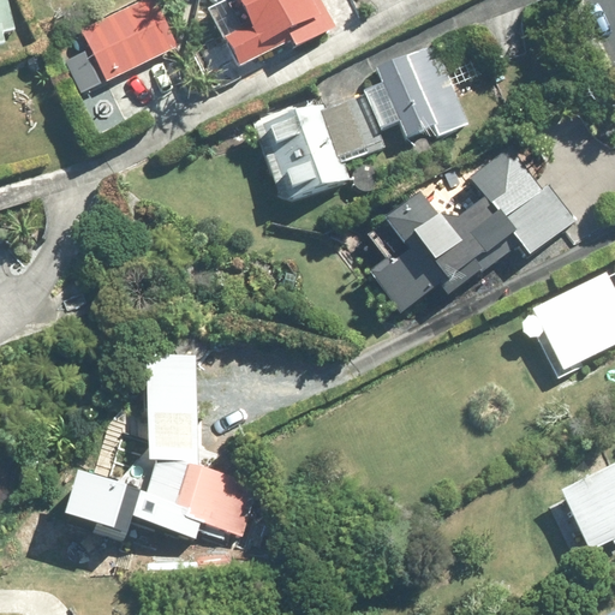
[(6,0),(0,0),(0,43),(4,43),(3,34),(13,31),(6,0)]
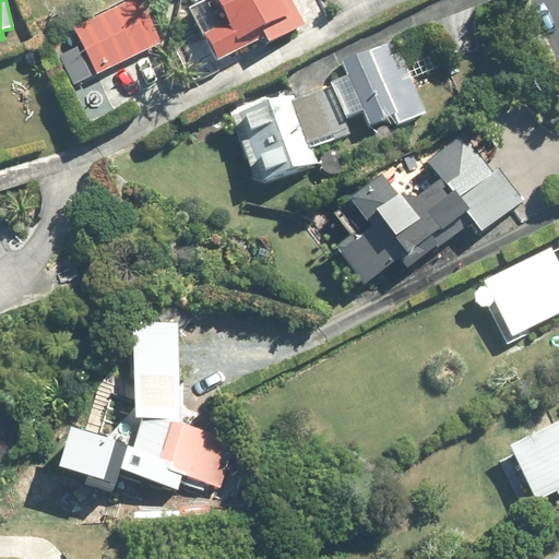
[(140,0),(75,32),(97,78),(162,46),(140,0)]
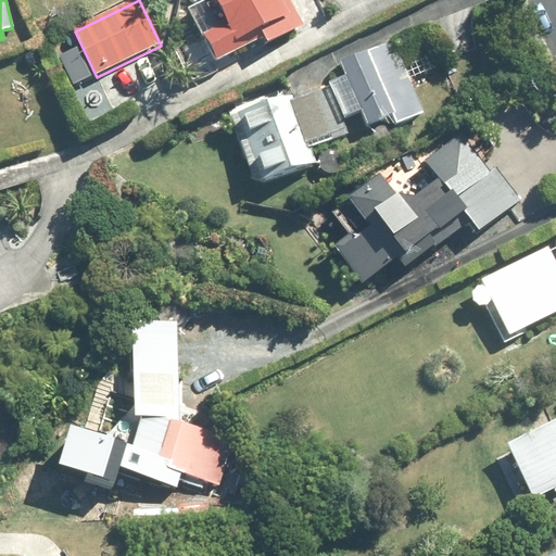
[(212,0),(213,1),(189,12),(201,37),(205,34),(216,59),(262,38),(268,46),(304,28),(290,0),(212,0)]
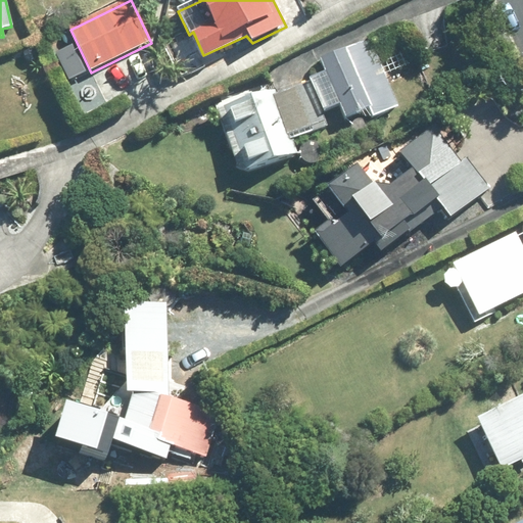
[(326,70),(310,78),(325,111),(340,105),(346,120),(370,109),(374,117),(399,106),(369,39),(321,58),(326,70)]
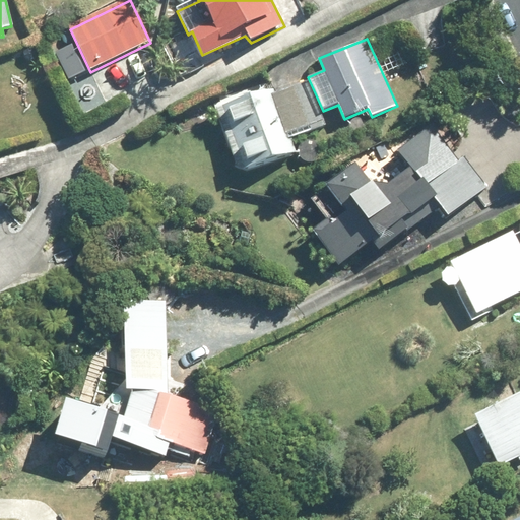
[(291,139),(326,125),(309,80),(274,92),(271,86),(215,107),(239,174),(296,154),(291,139)]
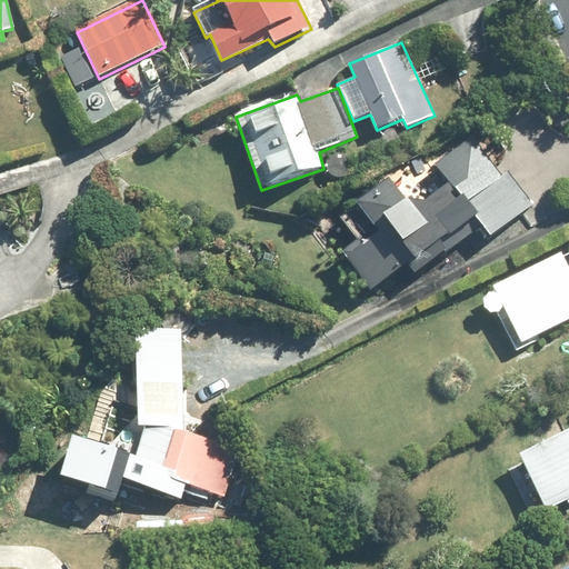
[(358,238),(342,250),(373,291),(409,263),(416,272),(481,225),(490,237),(535,206),(510,172),(503,177),(473,139),(436,166),(449,183),(418,206),(409,195),(406,197),(390,177),(358,201),(359,203),(341,218),(358,238)]
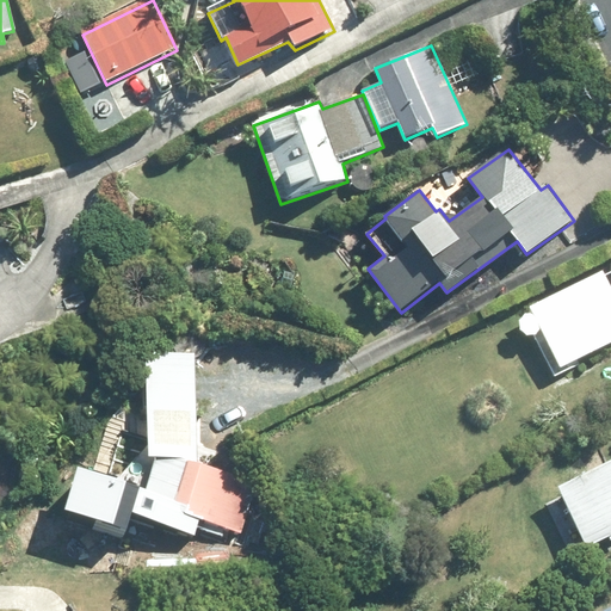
[(610,287),(604,272),(530,307),(561,370),(610,345),(610,287)]
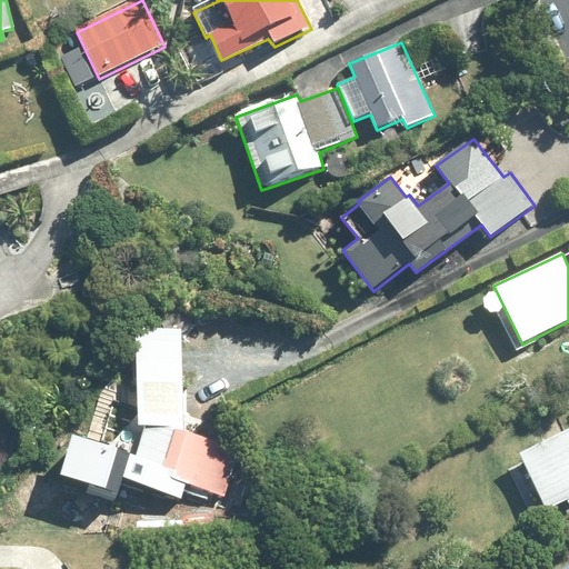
[(223,498),(235,451),(187,429),(181,329),(135,329),(138,425),(145,426),(136,456),(72,436),(56,491),(112,508),(125,479),(182,499),(187,483),(223,498)]
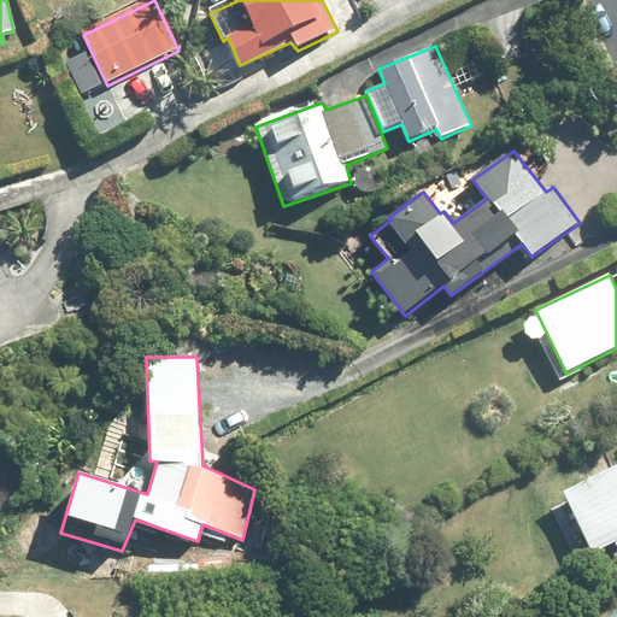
[(616,466),(562,494),(593,557),(616,545),(616,466)]
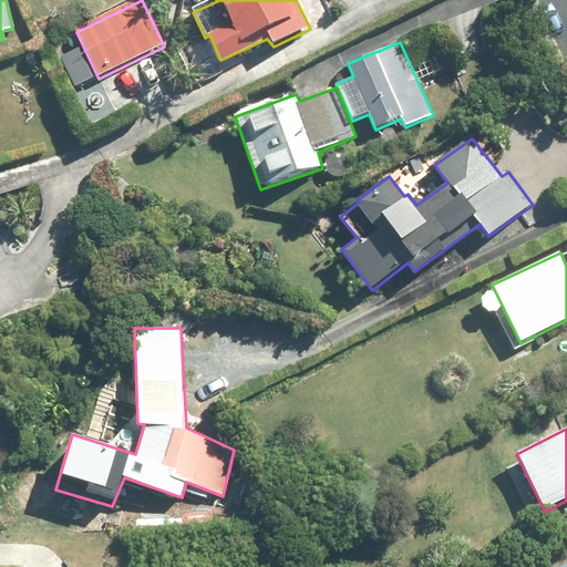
[(258,501),(246,497),(243,515),(255,518),(258,501)]
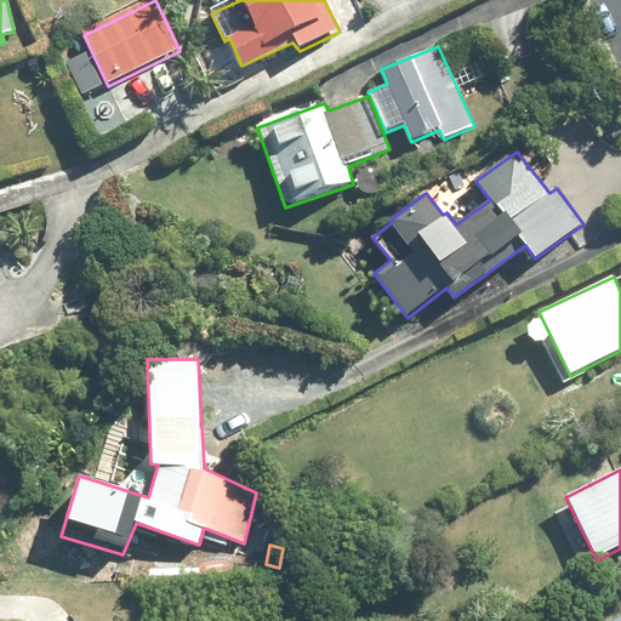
All buildings are outlined.
